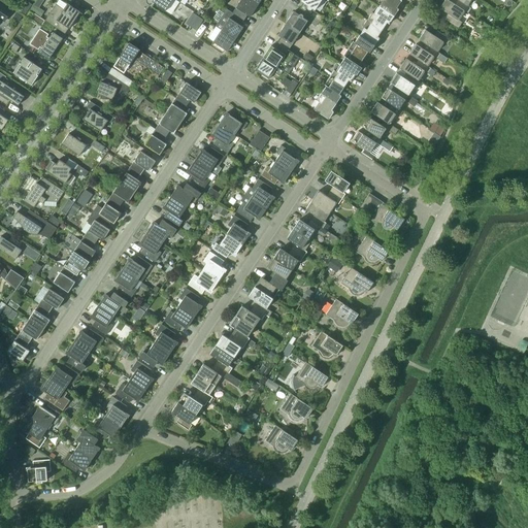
[(25,14),(32,4),(27,0),(20,10),(25,14)]
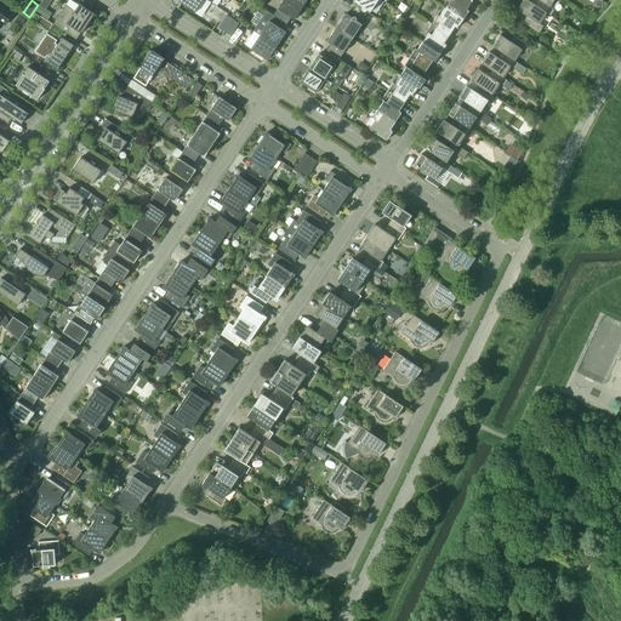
[(43,0),(35,11),(41,16),(51,0),(43,0)]
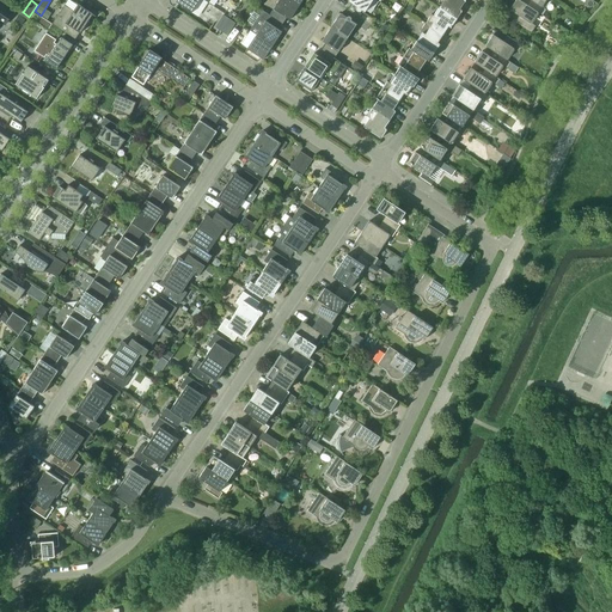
[(200,0),(176,0),(176,1),(193,12),(200,0)]
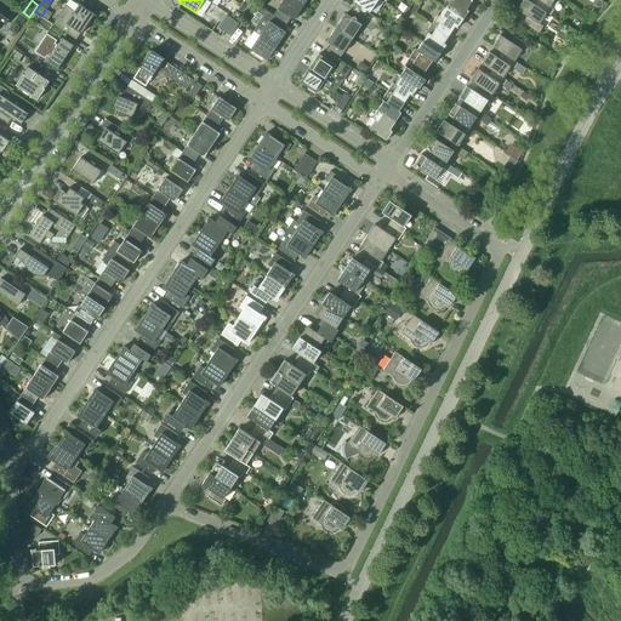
[(283,0),(273,15),(286,24),(291,18),(294,20),(303,6),(294,0),(283,0)]
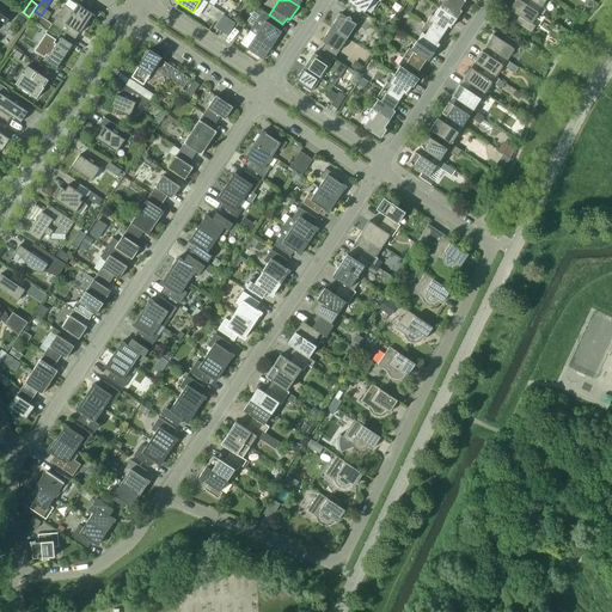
[(361,18),(372,0),(348,0),(348,1),(352,4),(347,10),(361,18)]
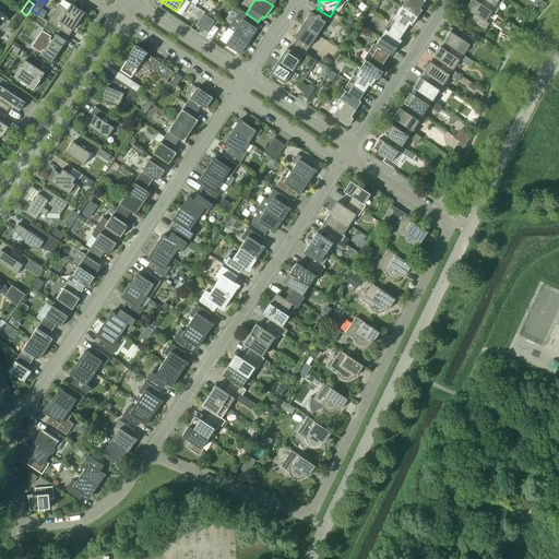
[(419,8),(425,0),(424,0),(405,0),(401,7),(417,18),(421,10),(419,8)]
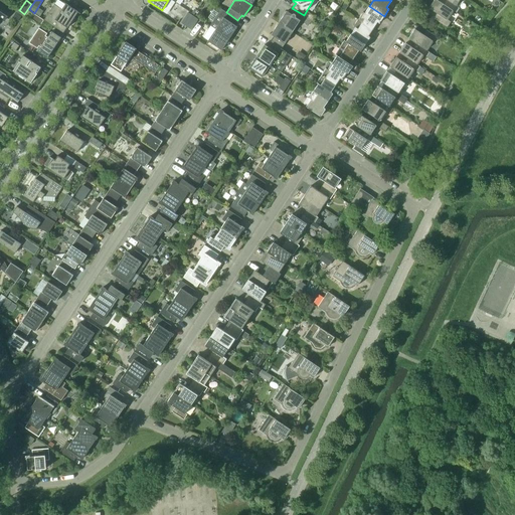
[(453,10),(444,4),(437,0),(434,0),(428,8),(438,14),(434,19),(447,27),(451,22),(447,19),(453,10)]
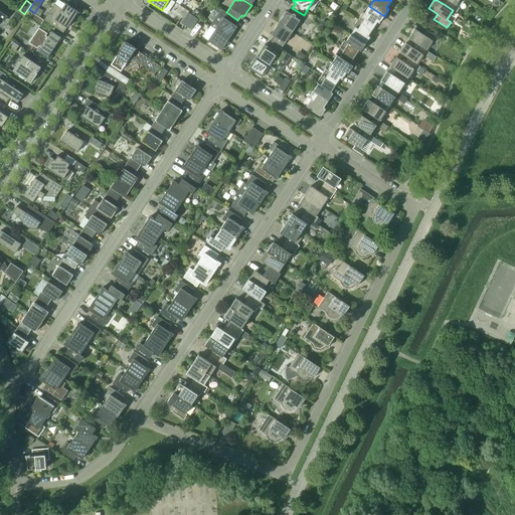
[(456,6),(459,0),(446,0),(444,4),(453,10),(457,13),(460,8),(456,6)]
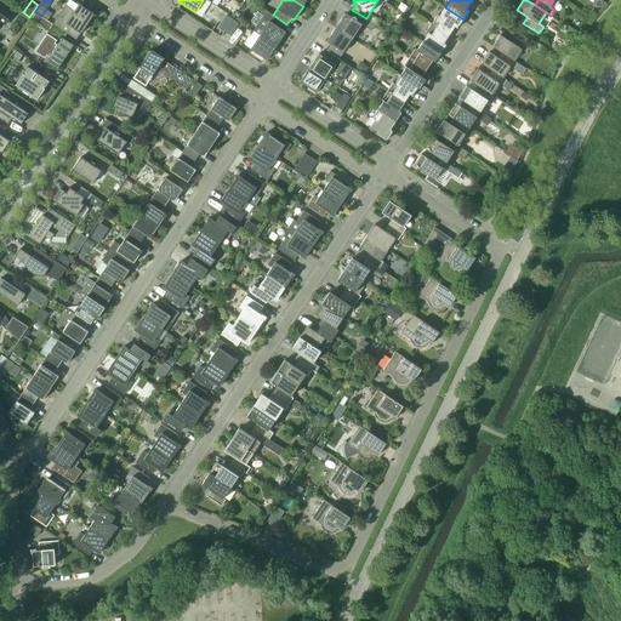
[(0,22),(4,26),(12,12),(0,4),(0,22)]
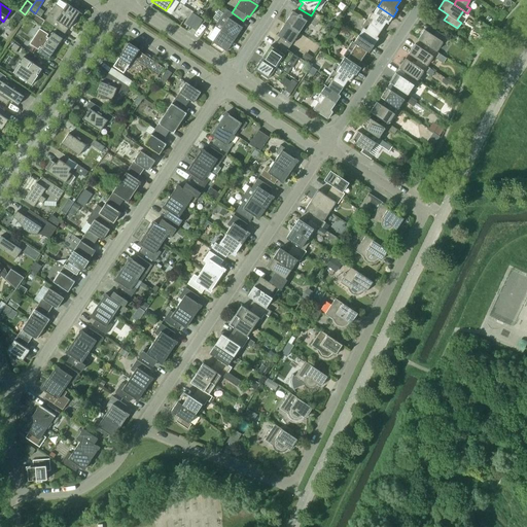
[(45,21),(65,34),(68,28),(69,29),(80,12),(67,3),(62,11),(55,6),(45,21)]
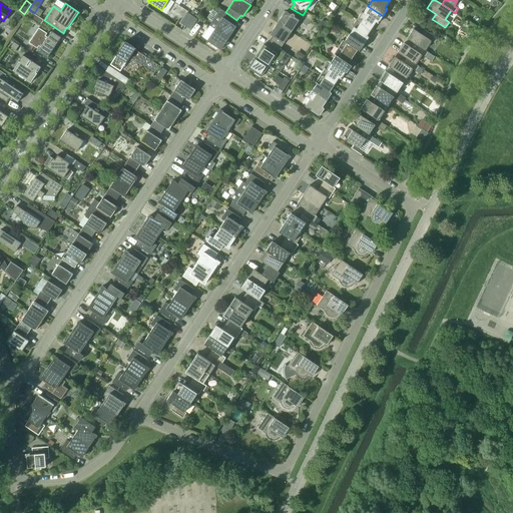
[(357,19),(371,29),(376,22),(378,23),(383,16),(368,6),(364,13),(362,12),(357,19)]
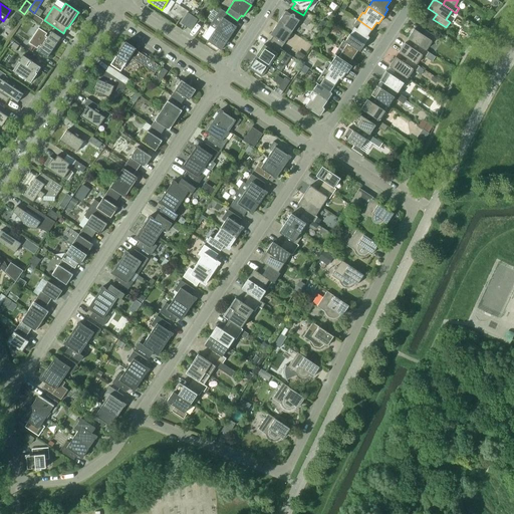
[(278,23),(292,32),(299,20),(308,26),(311,20),(303,15),(291,8),(288,13),(286,11),(278,23)]
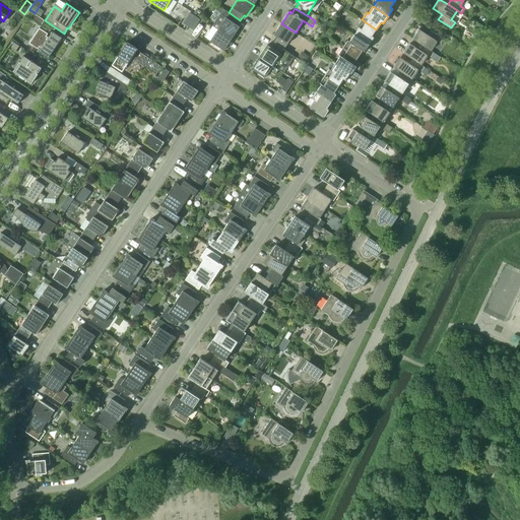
[(237,25),(240,20),(229,12),(222,9),(211,25),(217,29),(232,39),(240,26),(237,25)]
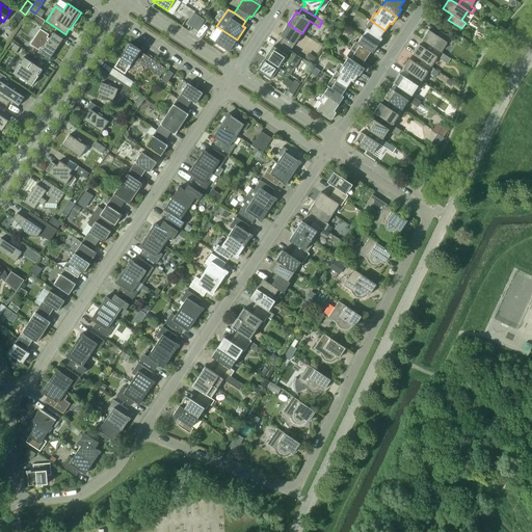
[(22,17),(17,12),(14,18),(19,22),(22,17)]
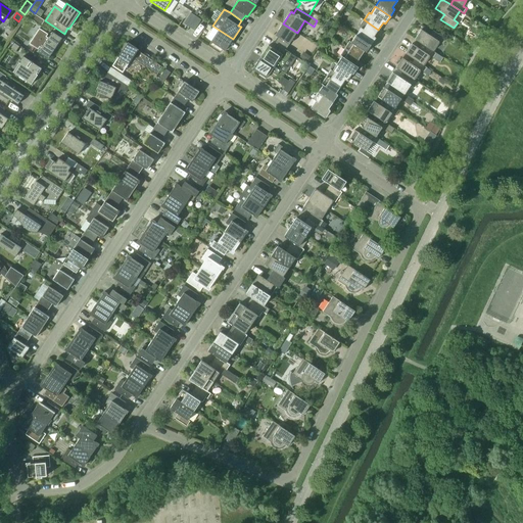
[(194,31),(201,19),(191,12),(184,24),(194,31)]
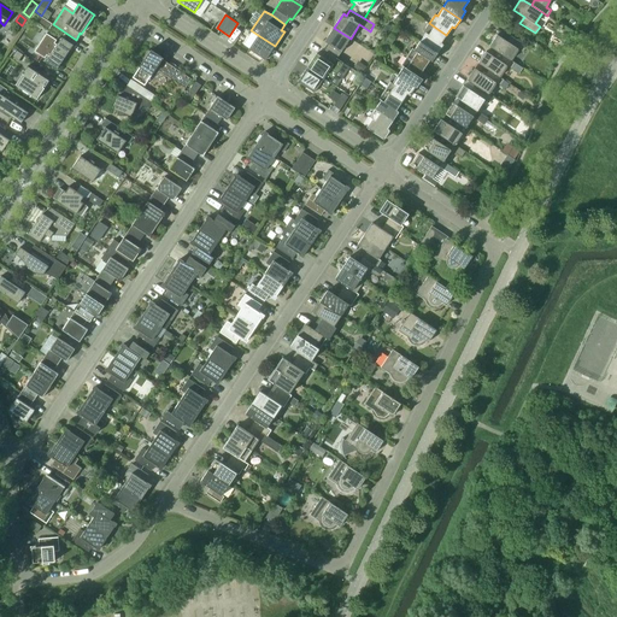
[(48,30),(52,24),(40,16),(36,22),(48,30)]
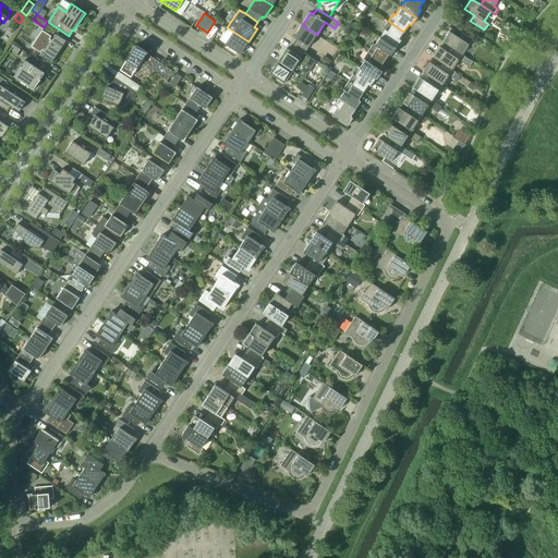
[(399,38),(403,32),(388,21),(383,28),(385,31),(380,37),(396,48),(401,40),(399,38)]
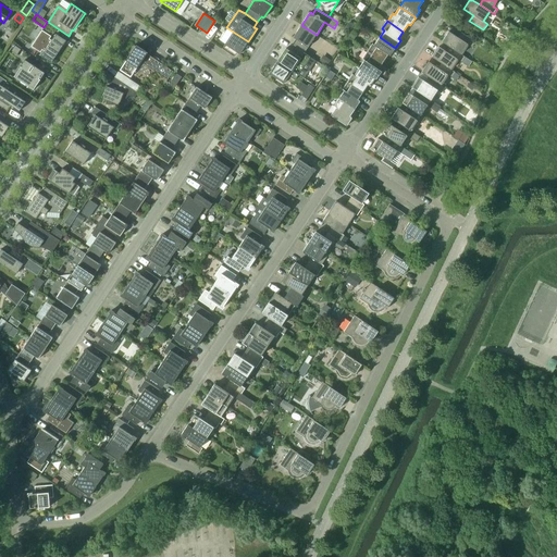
[(296,39),(292,45),(305,52),(317,35),(301,25),(293,37),(296,39)]
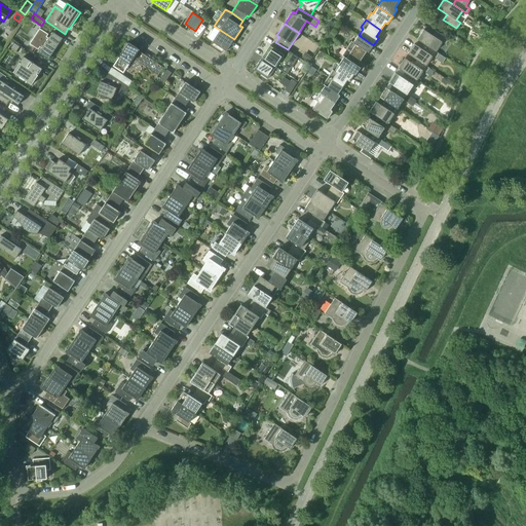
[(52,32),(49,37),(46,36),(48,34),(40,28),(30,43),(38,49),(40,46),(42,48),(39,52),(48,59),(63,38),(52,32)]
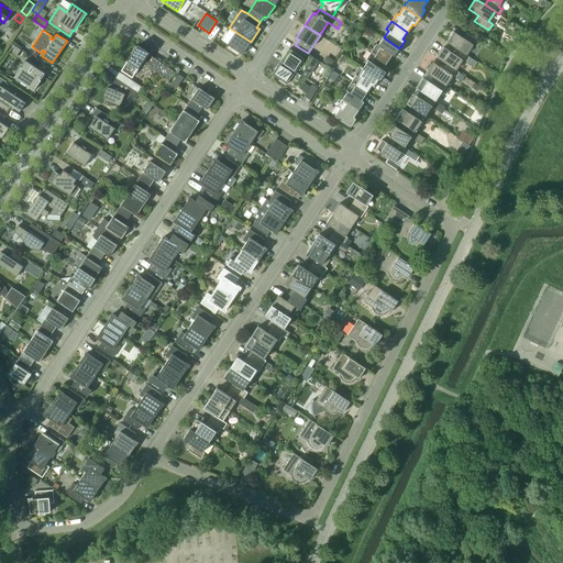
[(242,55),(251,42),(235,32),(227,45),(242,55)]
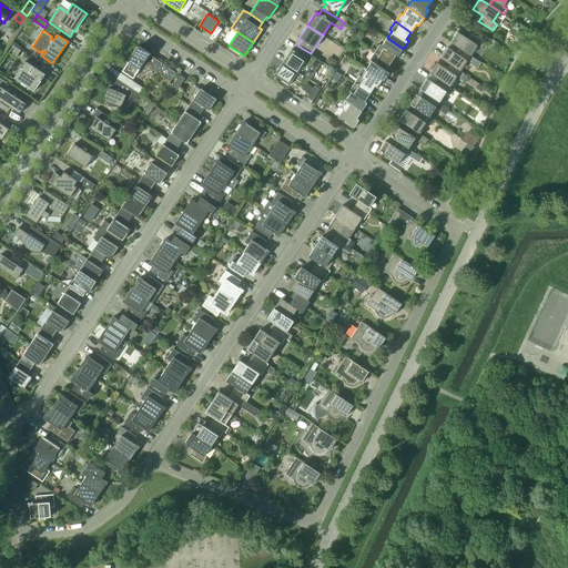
[(450,42),(459,49),(470,56),(477,46),(482,48),(485,42),(470,33),(467,38),(457,32),(450,42)]
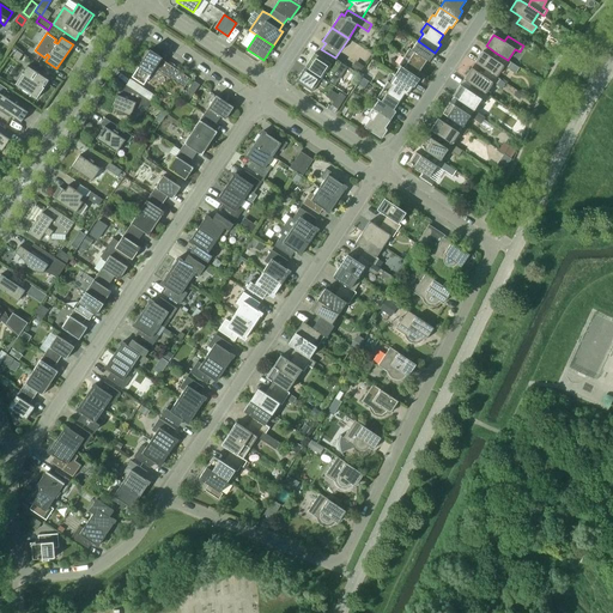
[(410,48),(404,56),(422,68),(426,60),(429,61),(435,53),(418,41),(412,49),(410,48)]
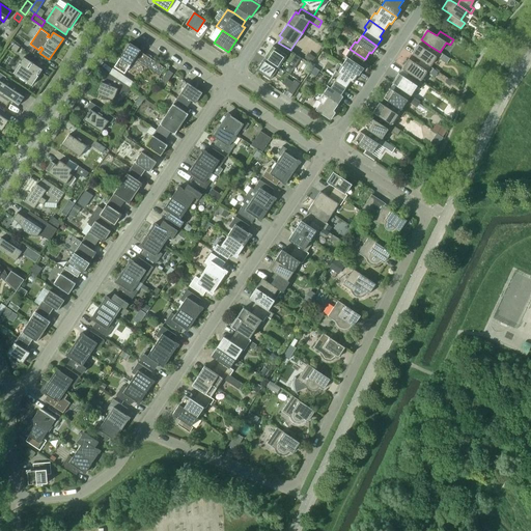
[(122,51),(123,52),(114,66),(124,74),(128,70),(130,72),(141,64),(160,76),(165,67),(128,43),(122,51)]
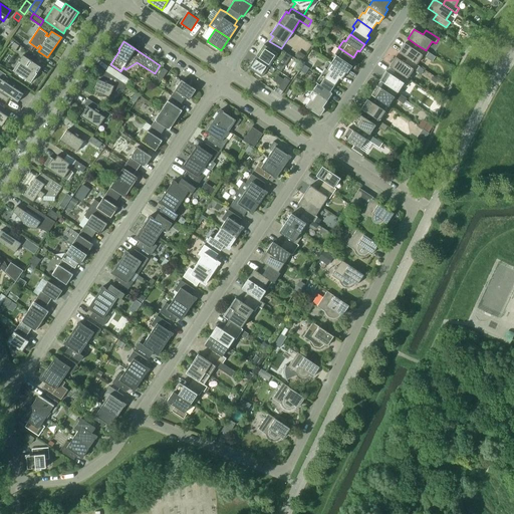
[(285,52),(281,48),(269,41),(266,46),(264,44),(256,56),(274,68),(285,52)]
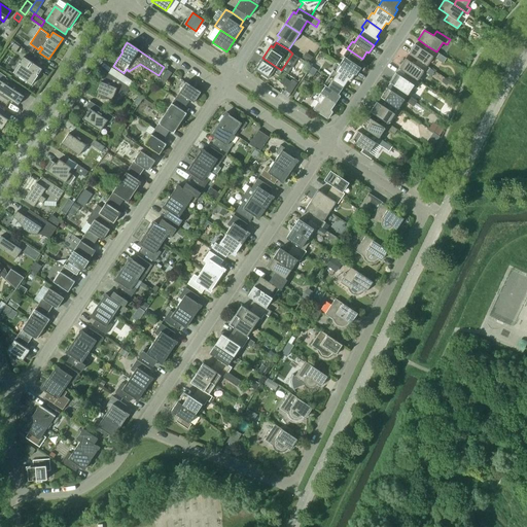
[(15,53),(20,47),(13,43),(10,48),(15,53)]
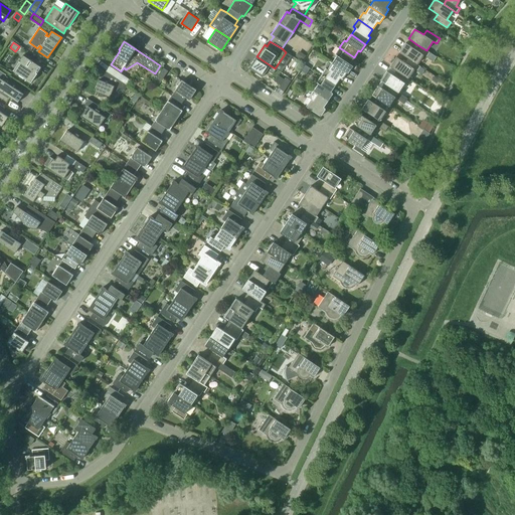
[(399,52),(407,58),(416,64),(422,55),(434,61),(437,56),(426,50),(416,44),(413,48),(405,43),(399,52)]
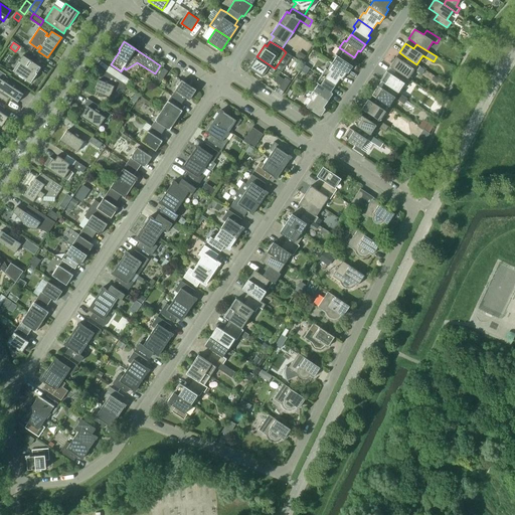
[(349,63),(354,57),(339,47),(334,54),(336,56),(332,62),(346,72),(351,65),(349,63)]
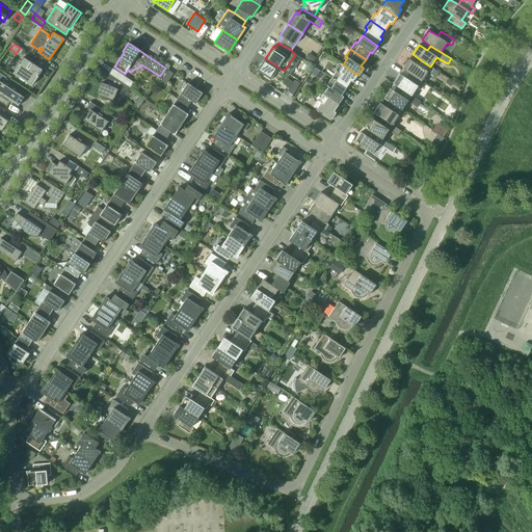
[(307,59),(312,63),(316,58),(311,54),(307,59)]
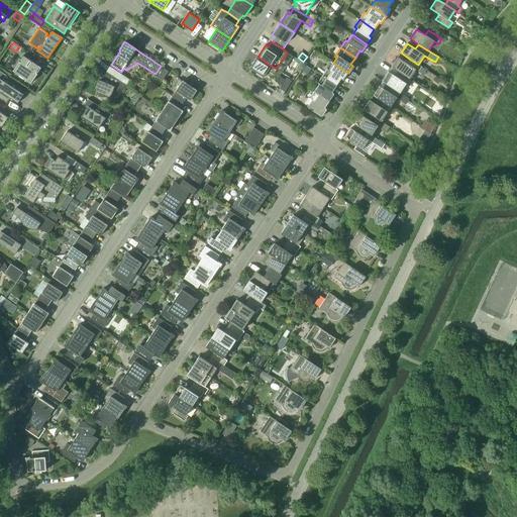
[(19,62),(12,71),(19,75),(18,76),(23,79),(23,78),(31,83),(37,74),(36,73),(36,72),(37,73),(40,68),(29,61),(30,60),(23,56),(19,61),(20,62),(20,63),(19,62)]
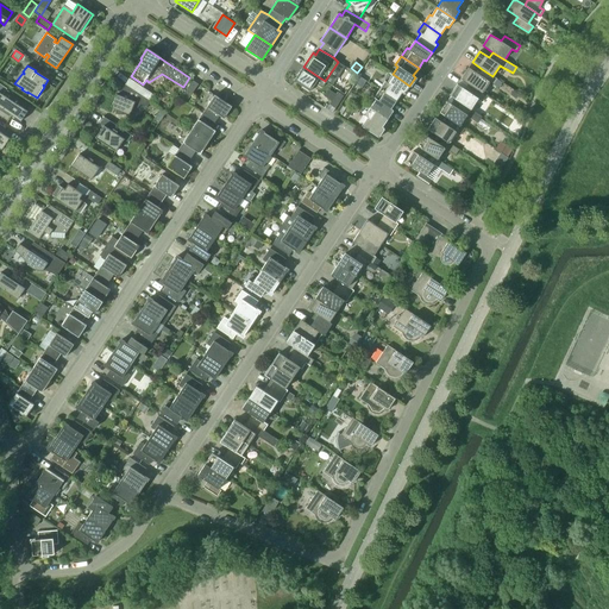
[(322,86),(325,81),(303,67),(294,81),(311,92),(316,82),(322,86)]
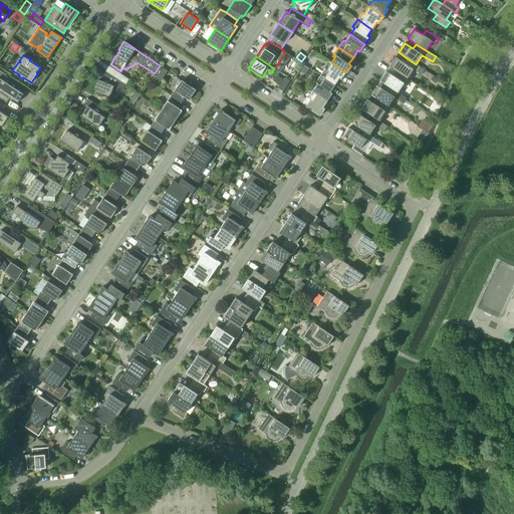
[(420,66),(416,64),(407,58),(404,62),(396,57),(389,66),(398,72),(407,78),(413,69),(417,71),(420,66)]
